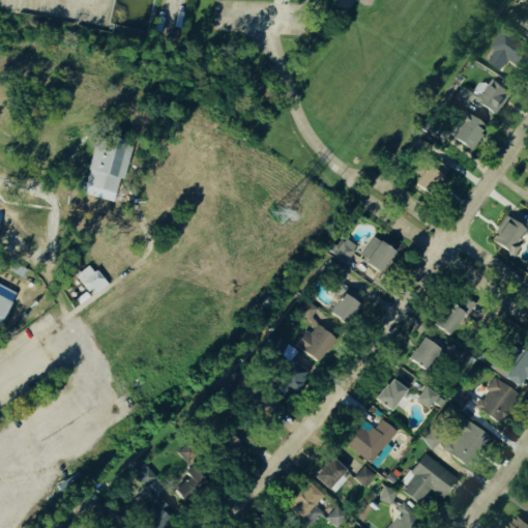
[(492,44),(506,59),(524,41),(509,27),(492,44)]
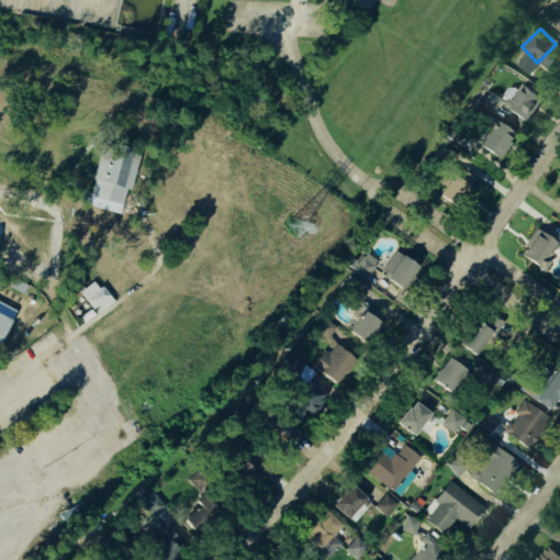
[(545,98),(523,84),(506,108),(528,122),(545,98)]
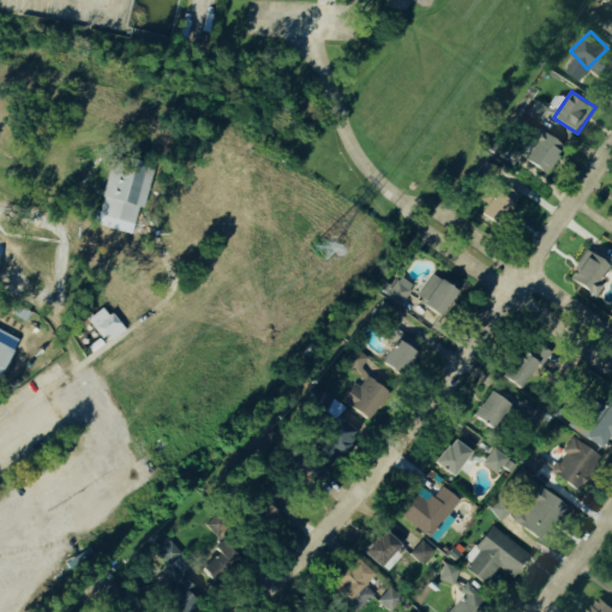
[(565,144),(537,129),(520,156),(549,173),(565,144)]
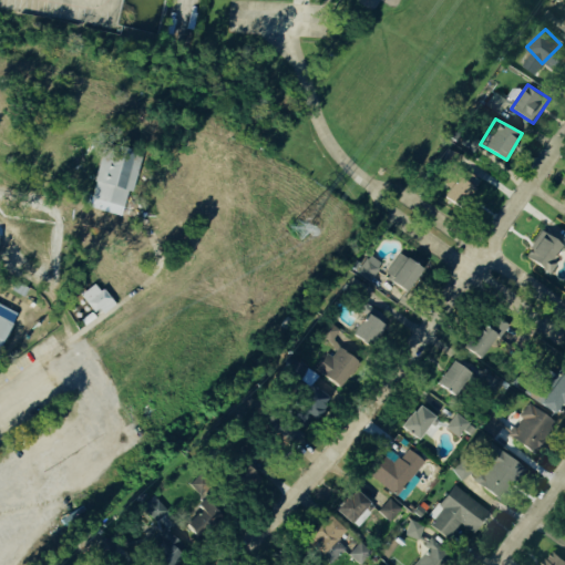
[(123,216),(133,178),(130,178),(137,153),(106,144),(90,207),(123,216)]
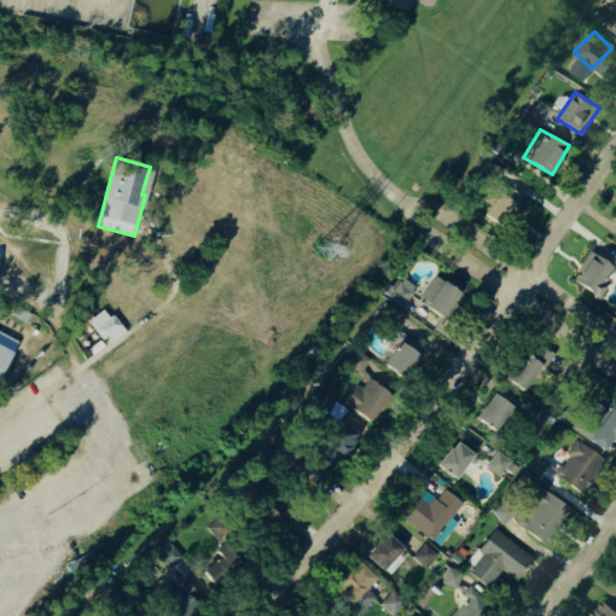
[(492,208),(510,219),(523,195),(504,185),(492,208)]
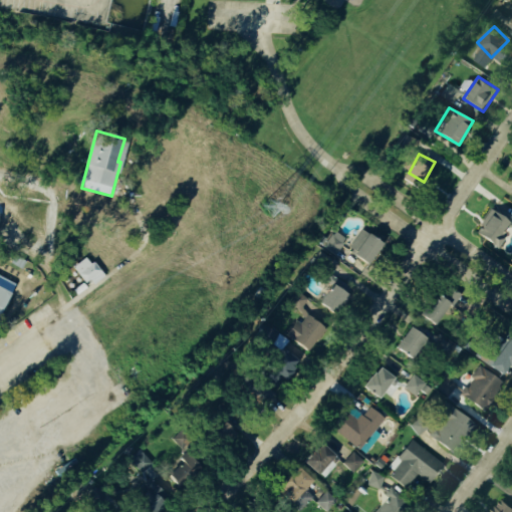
[(504,235),(511,224),(511,221),(492,209),(477,233),(500,247),(507,236),(504,235)]
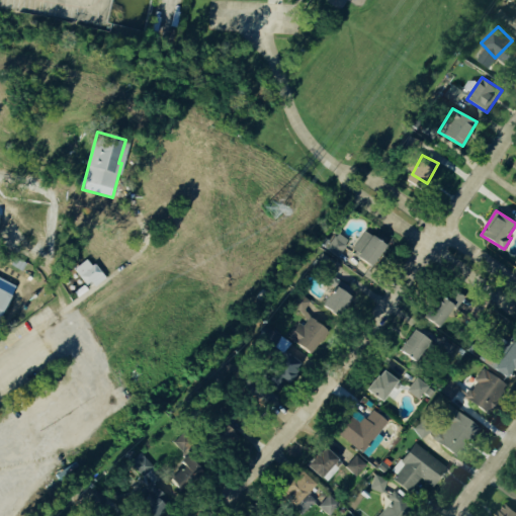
[(387,245),(365,231),(351,252),(372,266),(387,245)]
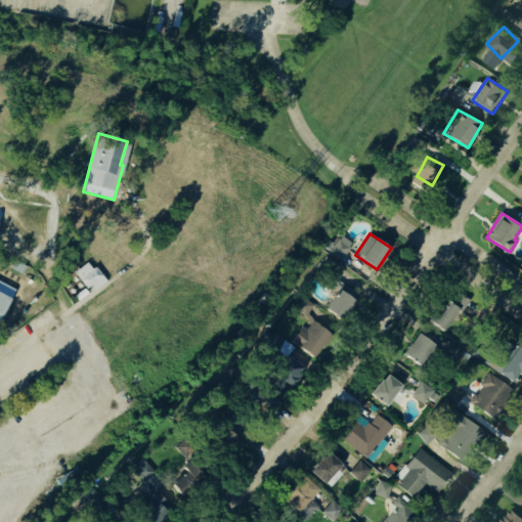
[(93,293),(107,281),(89,259),(76,270),(93,293)]
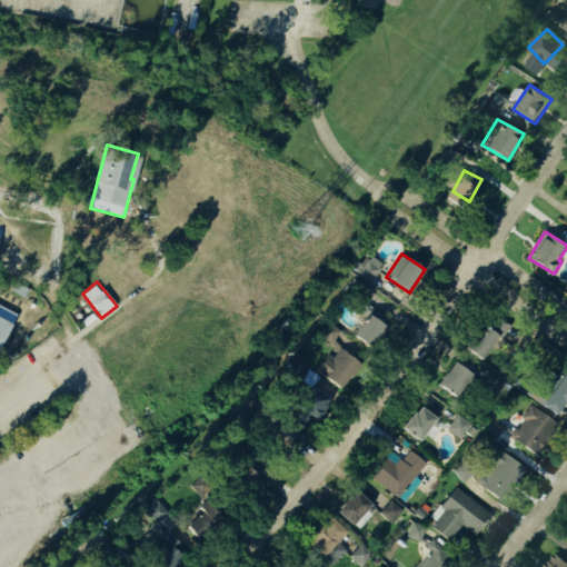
[(0,350),(17,312),(0,304),(0,350)]
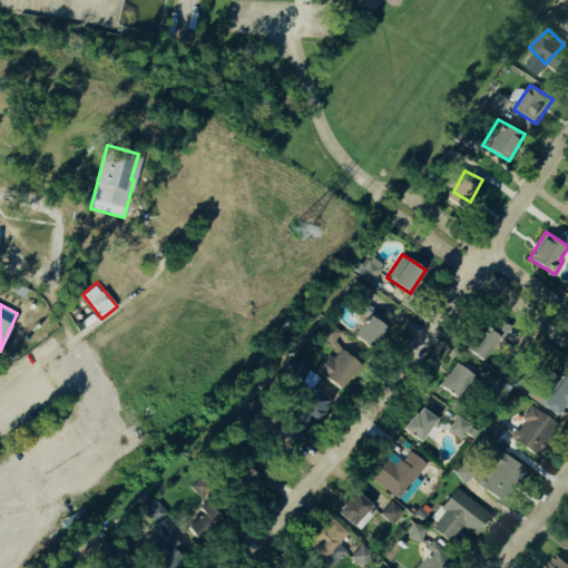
[(467,349),(486,361),(510,324),(491,312),(467,349)]
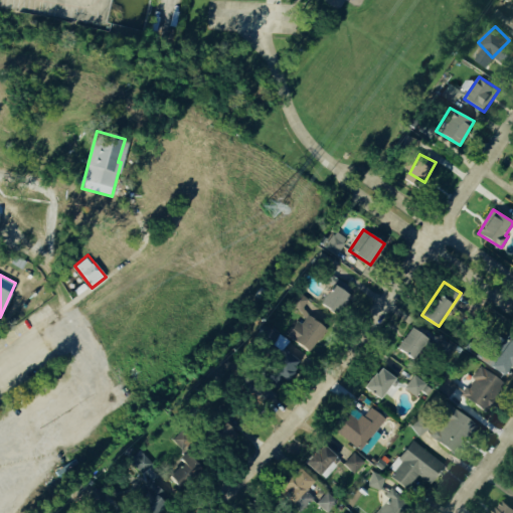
[(294,340),(308,350),(325,327),(310,317),(303,326),(303,327),(294,340)]
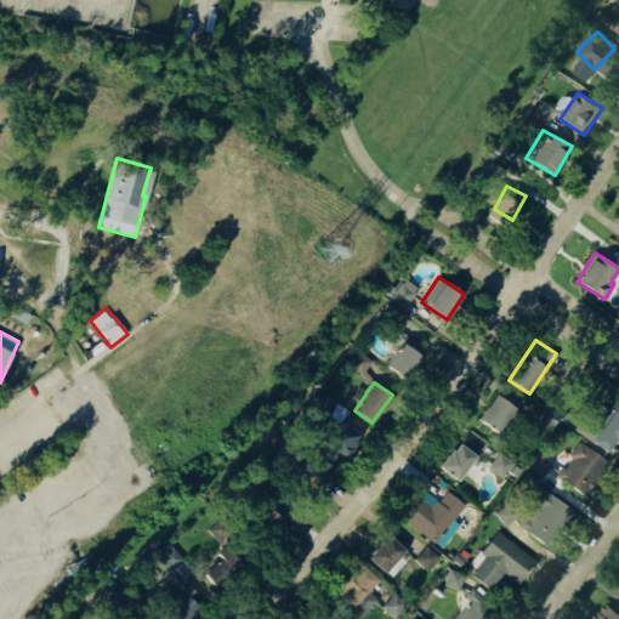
[(516,408),(495,395),(482,416),(503,430),(516,408)]
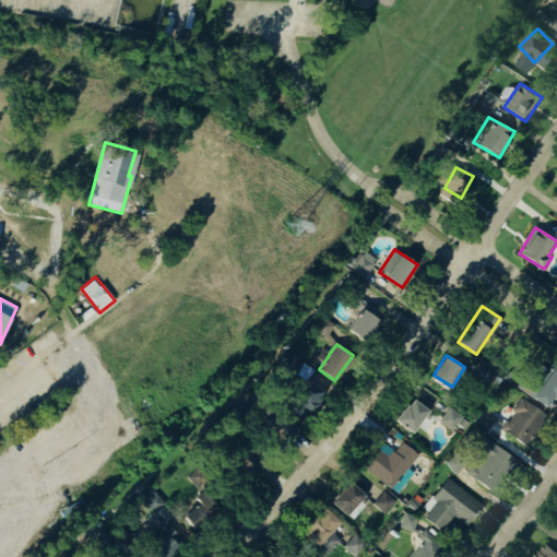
[(556,375),(541,365),(523,392),(548,409),(556,394),(556,375)]
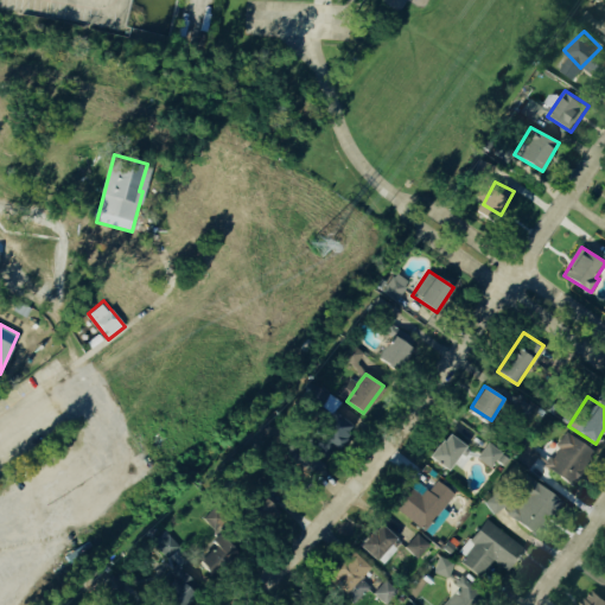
[(597,453),(567,432),(556,445),(564,451),(551,469),(573,486),(597,453)]
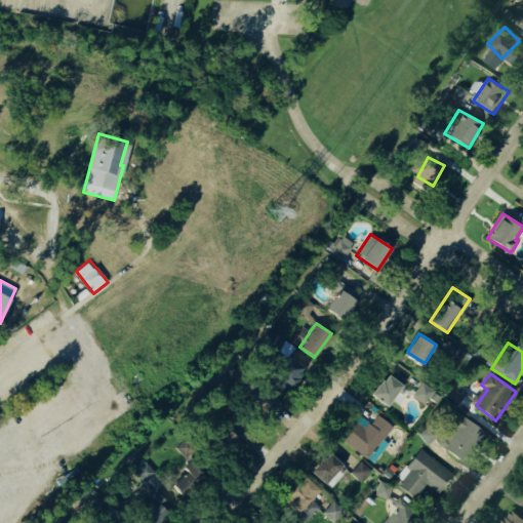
[(403,386),(387,374),(372,396),(389,407),(403,386)]
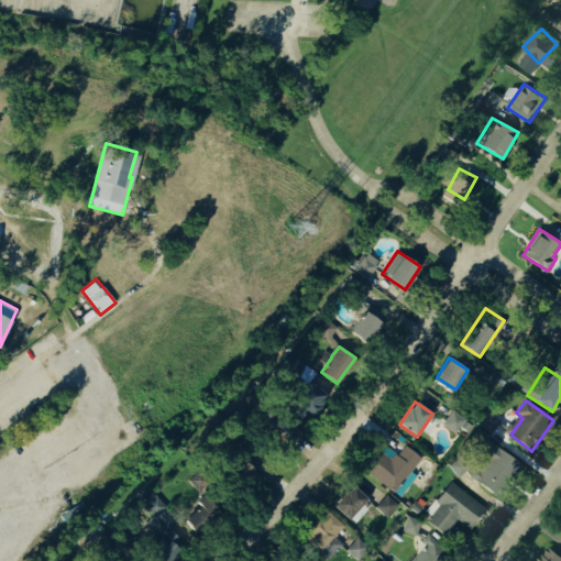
[(521,464),(492,443),(486,451),(490,453),(472,479),(498,497),(521,464)]
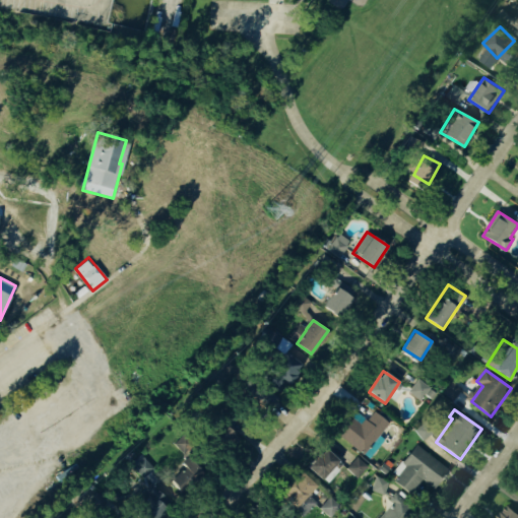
[(390,424),(376,410),(363,426),(355,419),(341,436),(364,455),(390,424)]
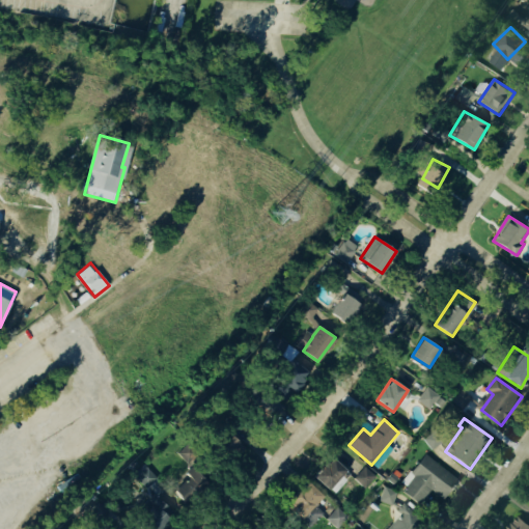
[(433,491),(445,499),(460,479),(425,454),(412,474),(416,477),(405,492),(421,505),(433,491)]
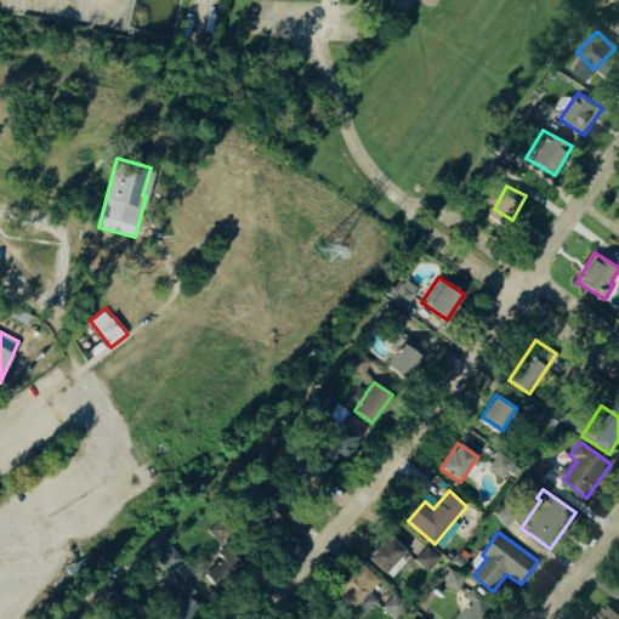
[(408,551),(390,534),(369,558),(386,574),(408,551)]
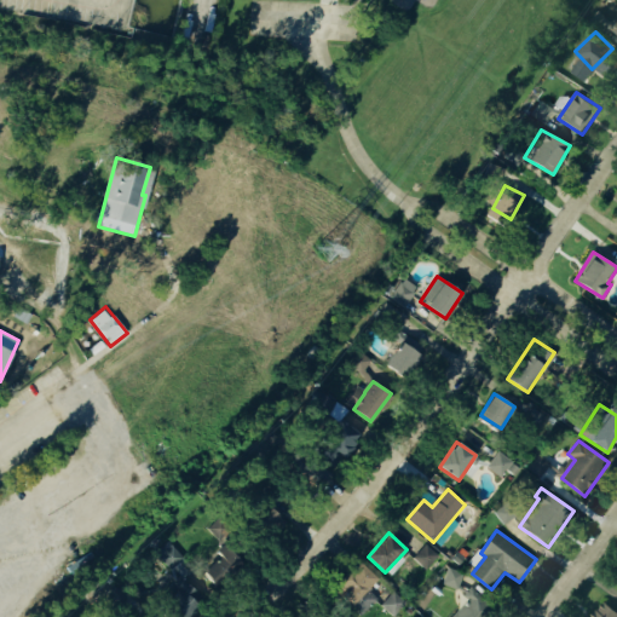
[(202,571),(218,588),(243,565),(229,548),(202,571)]
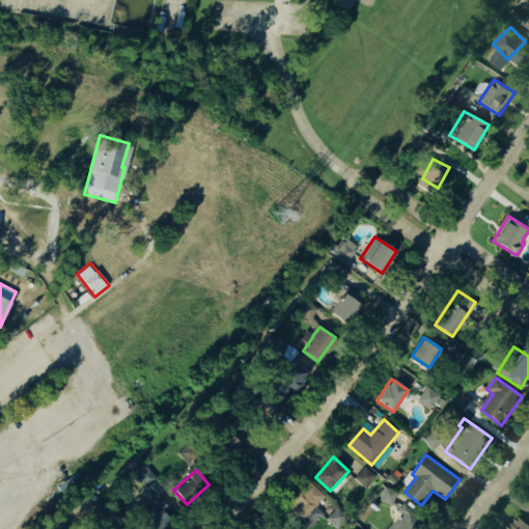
[(325,517),(316,503),(325,499),(315,483),(288,500),(306,528),(325,517)]
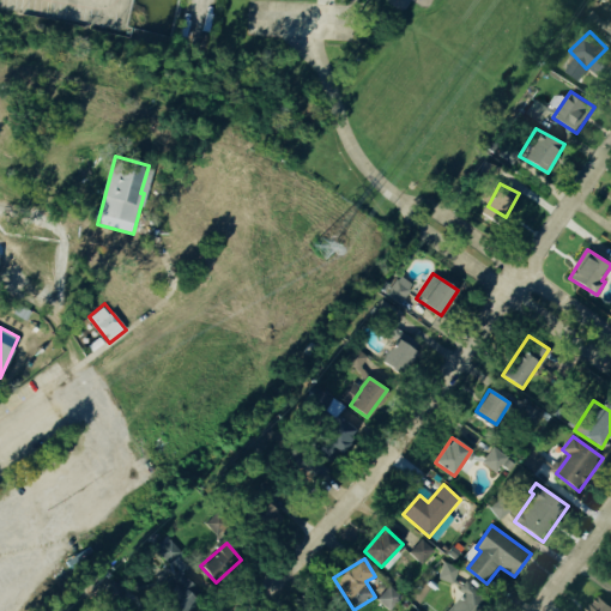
[(460,567),(445,562),(439,579),(455,584),(460,567)]
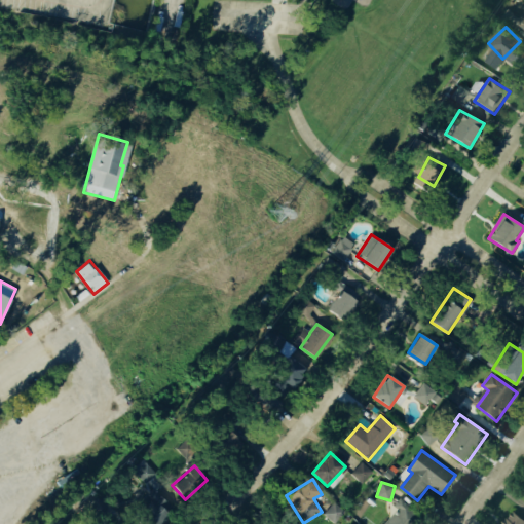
[(382,523),(416,523),(422,518),(404,501),(382,523)]
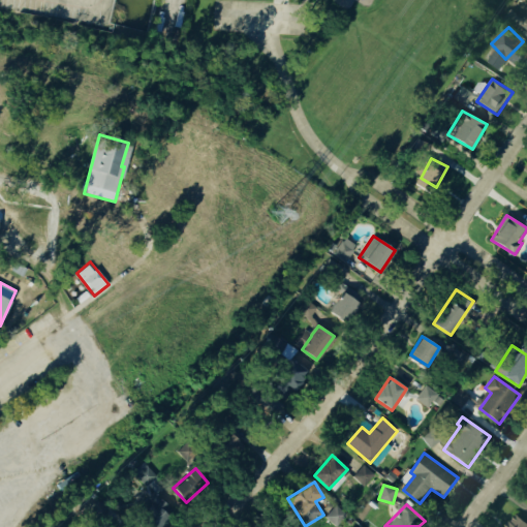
[(326,517),(336,526),(347,515),(337,505),(326,517)]
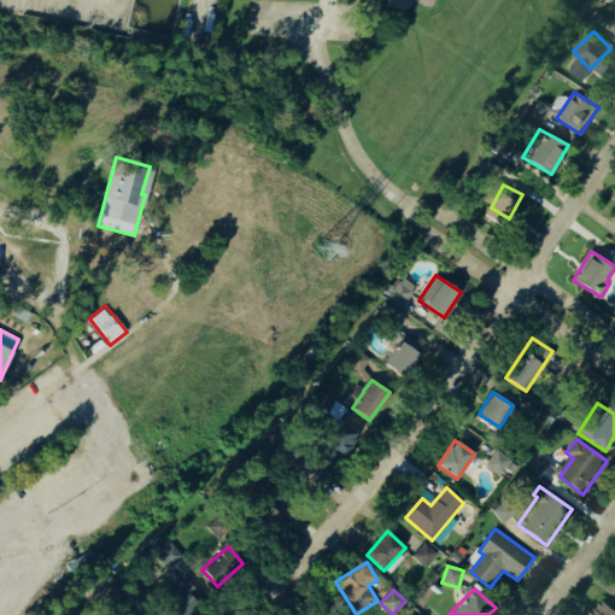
[(614,609),(601,599),(590,614),(614,614),(614,609)]
